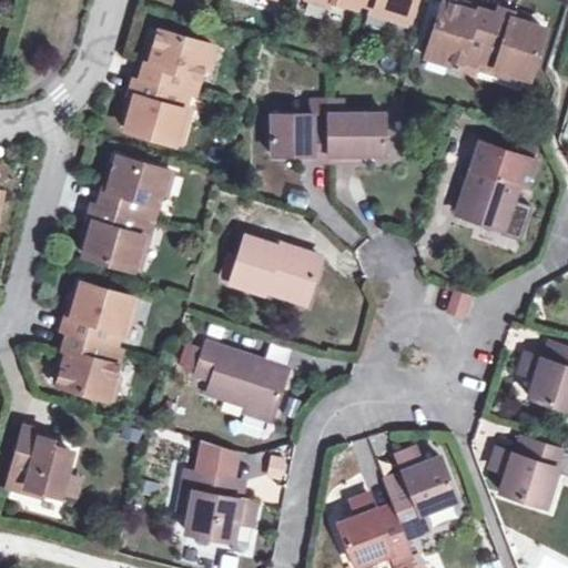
[(298,0),(297,4),(322,12),(323,7),(337,11),(338,7),(352,11),(353,6),(364,9),(362,14),(377,20),(376,24),(399,32),(408,0),(298,0)]
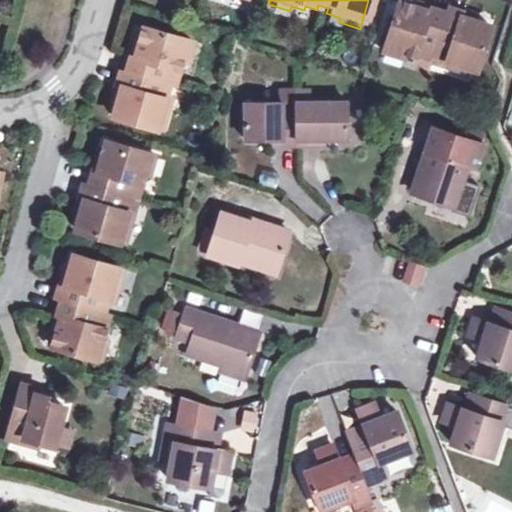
[(443,11),(428,5),(425,11),(411,7),(395,1),(381,47),(401,55),(403,50),(416,54),(417,49),(429,53),(431,47),(441,50),(439,56),(453,61),(451,66),(472,73),(487,25),(473,20),(458,16),(460,9),(445,4),(443,11)]
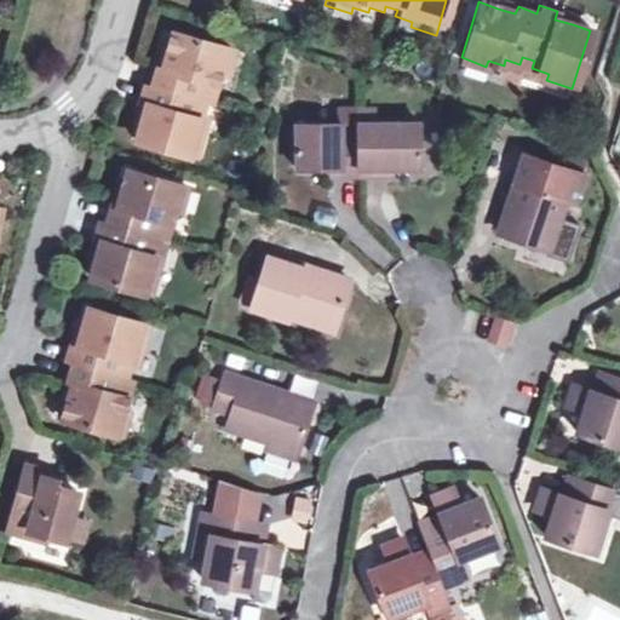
[(500,1),(498,9),(515,13),(518,6),(500,1)]
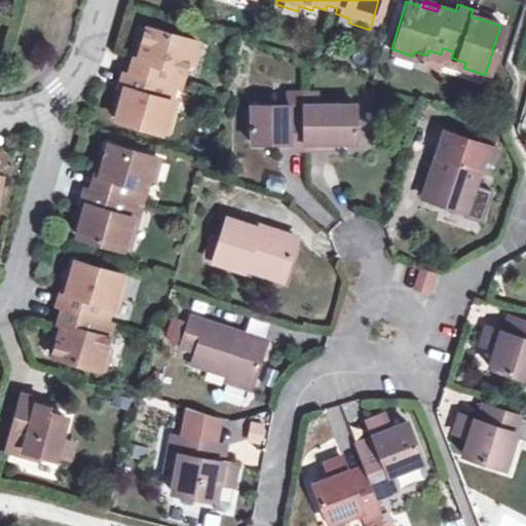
[(326,10),(335,13),(337,8),(327,5),(326,10)]
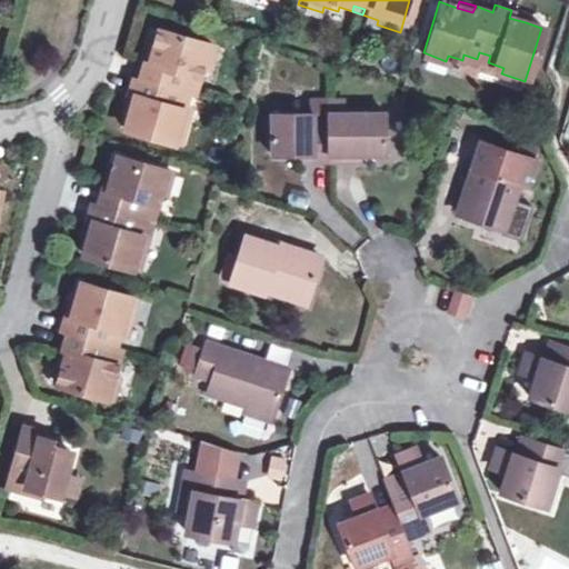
[(339,7),(338,11),(337,17),(349,20),(352,11),(339,7)]
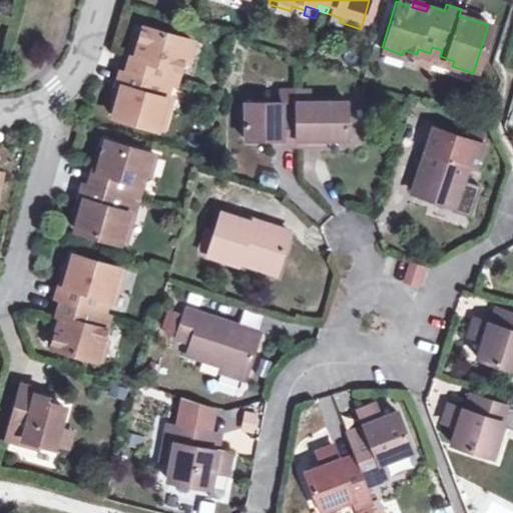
[(476,14),(461,9),(459,16),(474,20),(476,14)]
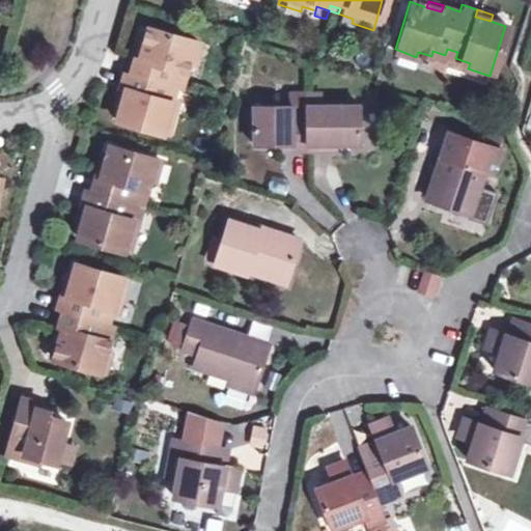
[(337,19),(352,23),(353,19),(338,14),(337,19)]
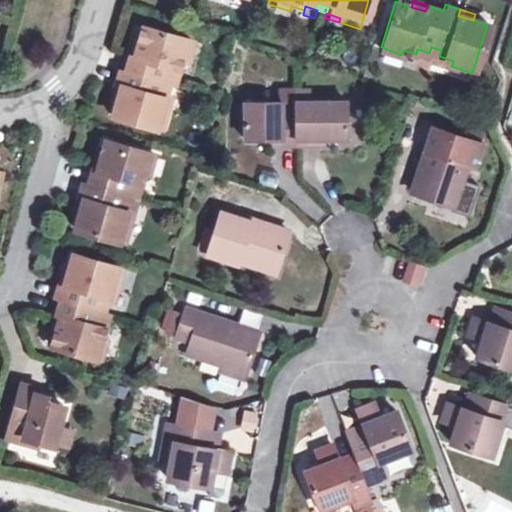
[(120,87),(116,101),(112,116),(161,130),(167,109),(162,107),(165,94),(161,93),(164,83),(169,84),(172,74),(176,75),(180,62),(185,63),(191,42),(143,27),(139,43),(134,57),(130,55),(124,72),(120,70),(116,85),(120,87)]
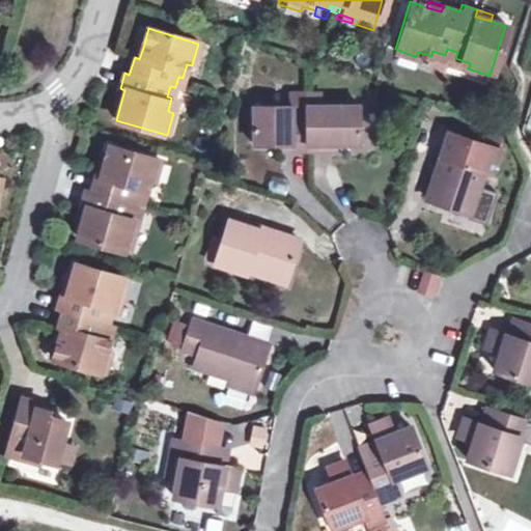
[(138,43),(135,57),(139,59),(144,45),(138,43)]
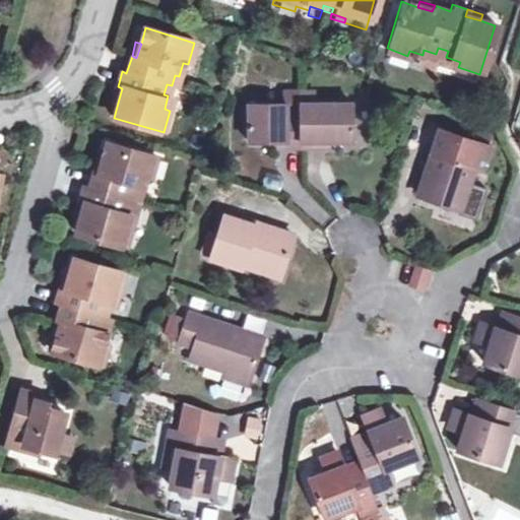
[(438,48),(436,54),(446,57),(448,51),(438,48)]
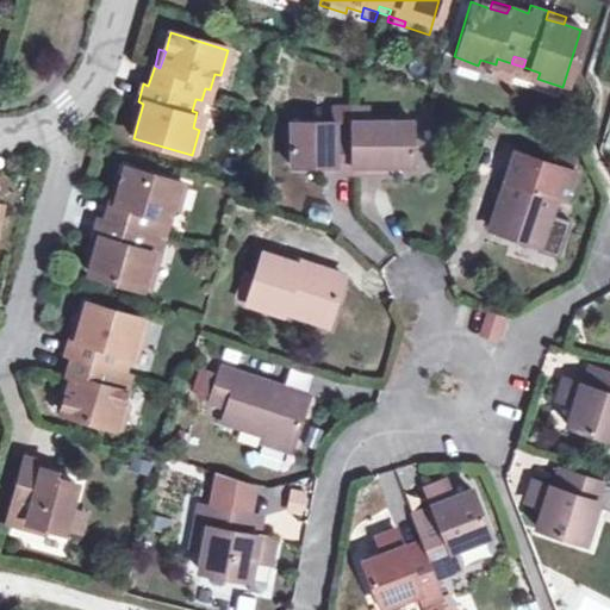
[(497,58),(496,64),(495,69),(508,74),(511,63),(497,58)]
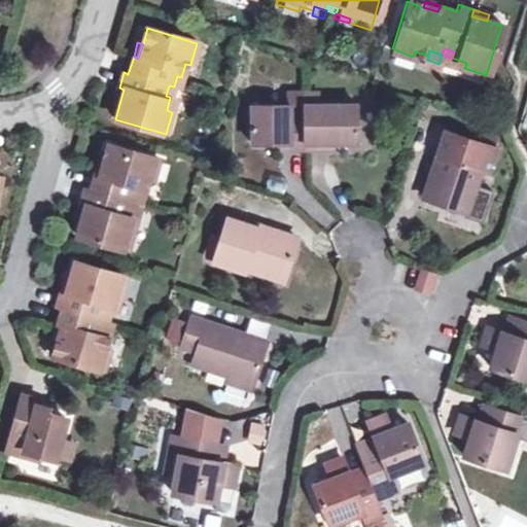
[(450,64),(464,68),(466,63),(452,58),(450,64)]
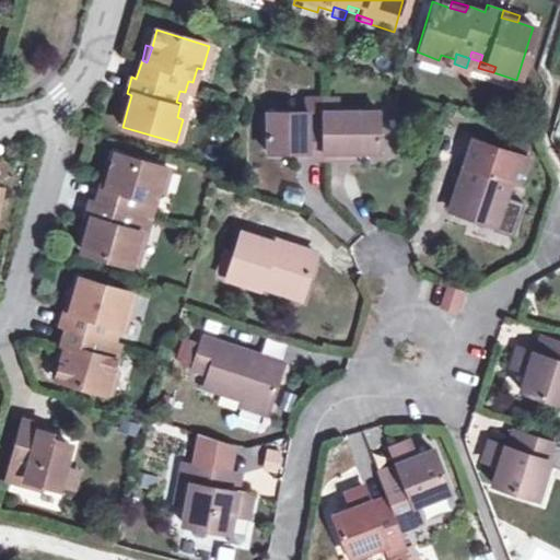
[(121,109),(127,111),(131,95),(127,93),(121,109)]
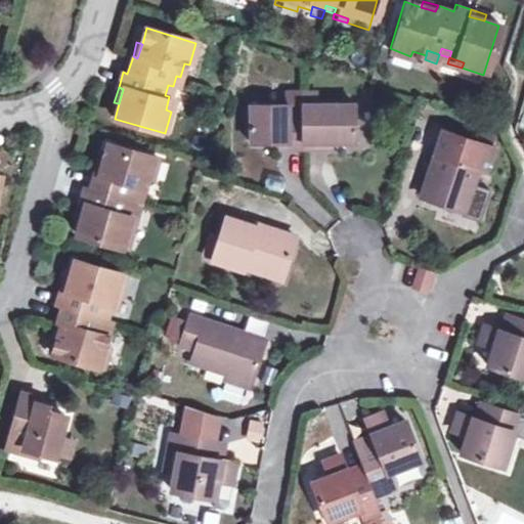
[(175,98),(169,96),(166,110),(171,112),(175,98)]
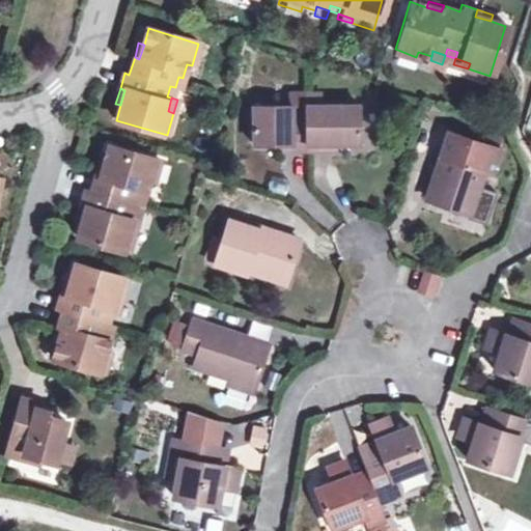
[(305,145),(334,145),(358,145),(358,106),(305,107),(305,112),(292,113),(291,106),(252,107),(252,146),(281,145),(282,152),(305,152),(305,145)]
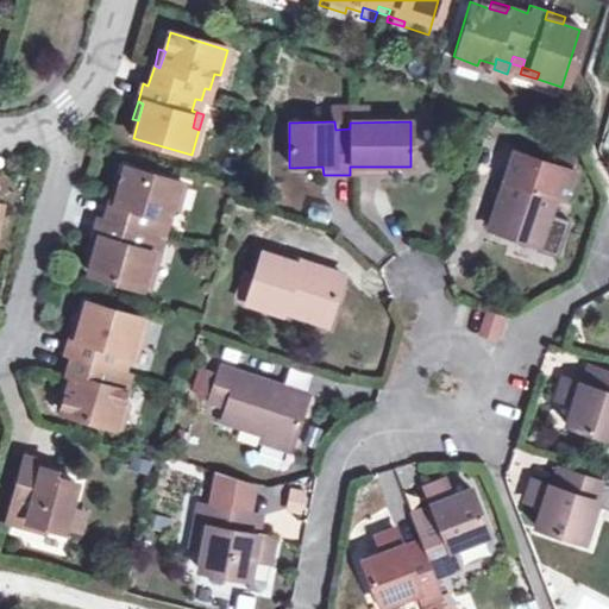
[(539,239),(553,194),(535,188),(541,169),(510,158),(488,228),(509,236),(510,231),(539,239)]
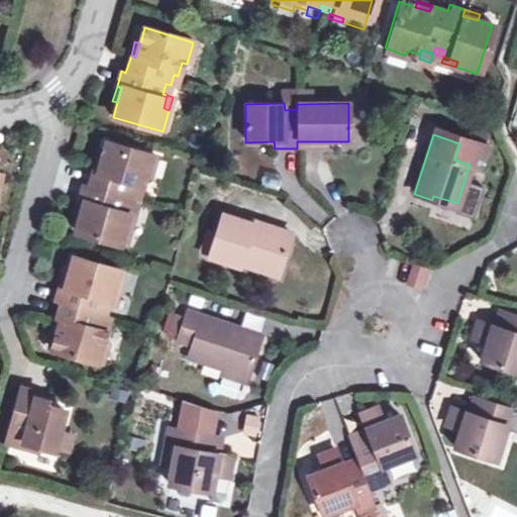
[(106,141),(102,158),(98,172),(93,170),(88,186),(84,185),(79,201),(84,202),(80,216),(75,230),(124,245),(130,224),(125,223),(129,209),(124,207),(127,198),(132,198),(135,189),(140,190),(144,176),(149,177),(156,156),(106,141)]
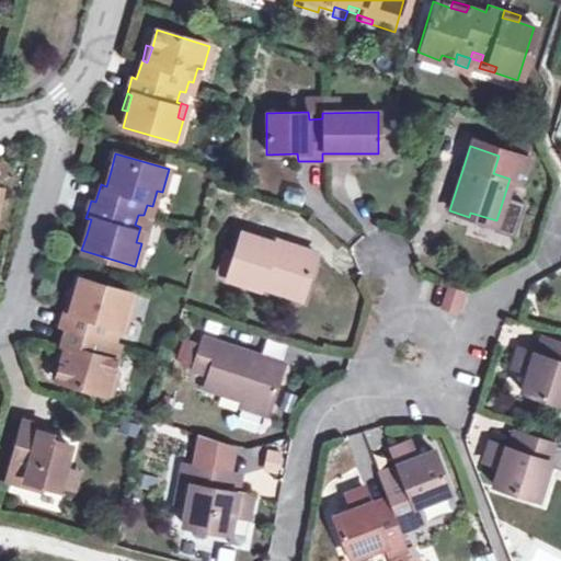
[(104,169),(101,184),(106,186),(111,171),(104,169)]
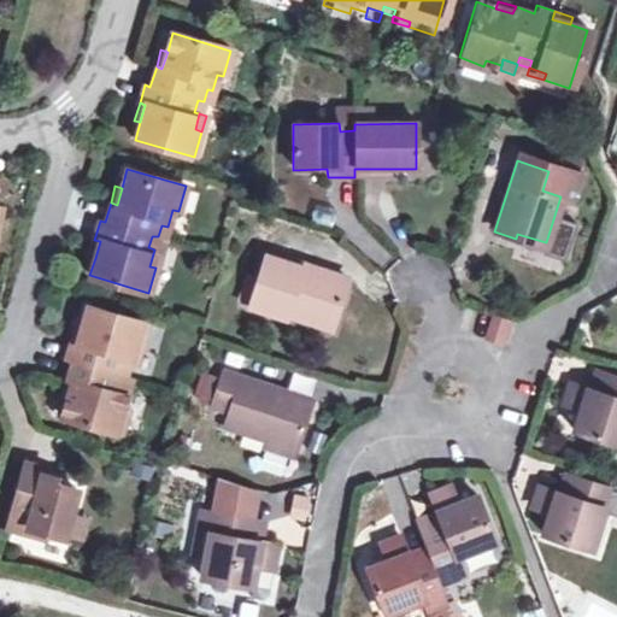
[(89,257),(95,258),(100,241),(94,240),(89,257)]
